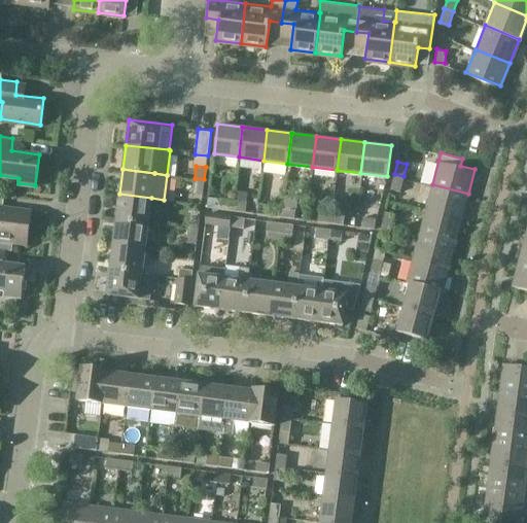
[(400,189),(403,176),(394,174),(391,186),(400,189)]
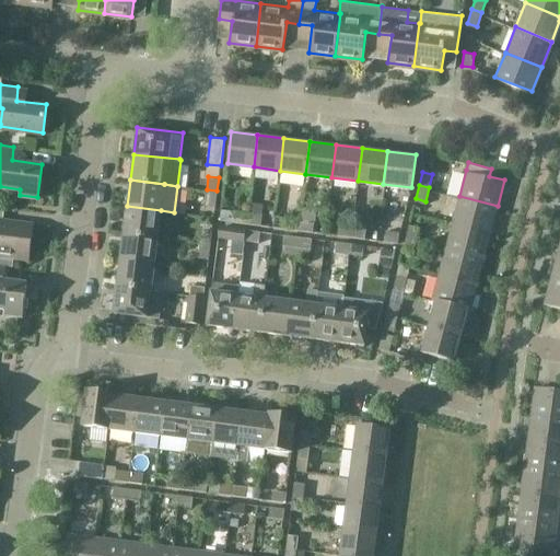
[(217,190),(207,189),(205,204),(216,205),(217,190)]
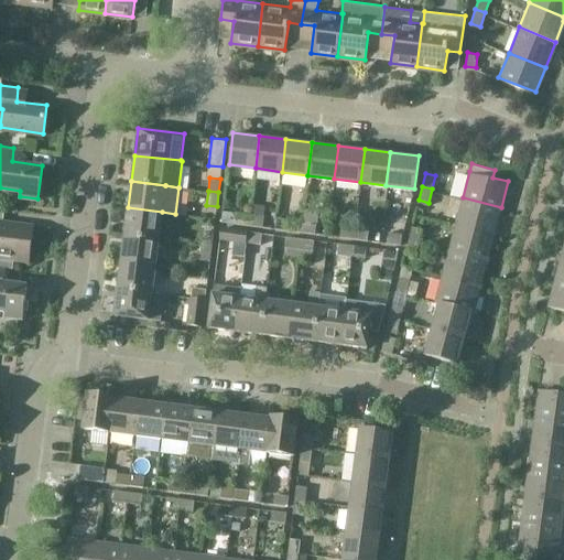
[(463,197),(456,223),(495,233),(501,207),(463,197)]
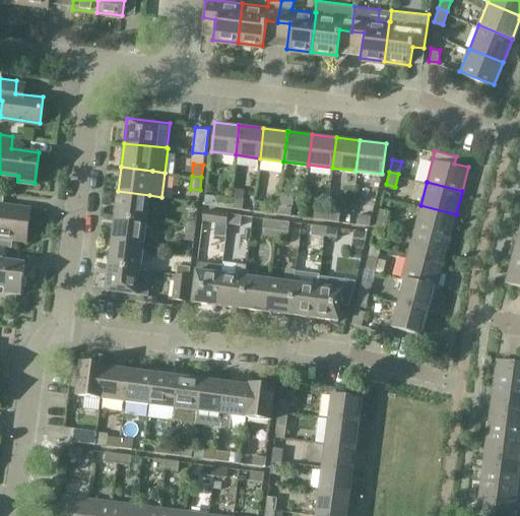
[(4,190),(0,189),(0,235),(26,238),(29,207),(3,204),(4,190)]
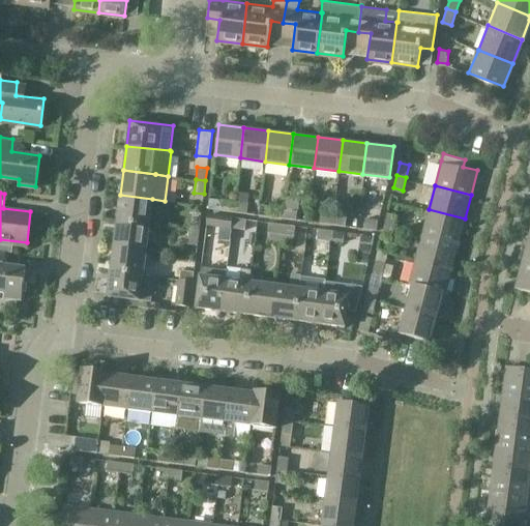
[(120,195),(117,220),(149,224),(152,199),(120,195)]
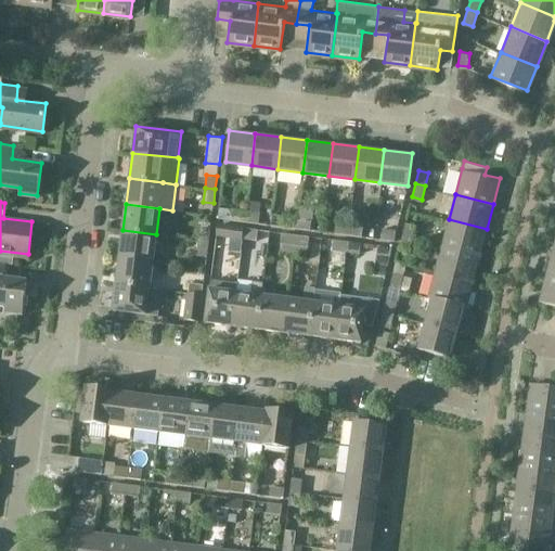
[(244,219),(246,209),(219,205),(218,216),(232,218),(244,219)]
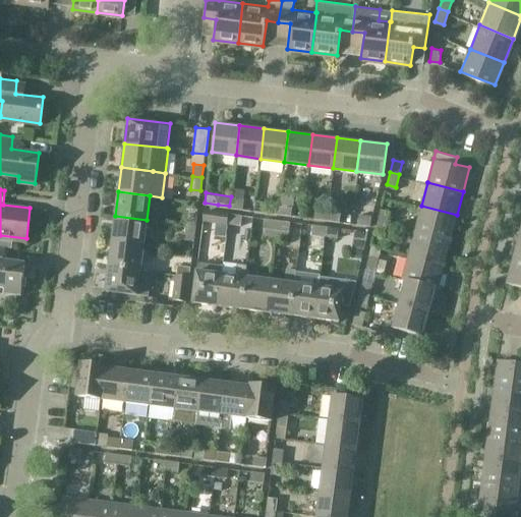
[(244,197),(231,196),(229,206),(242,208),(244,197)]
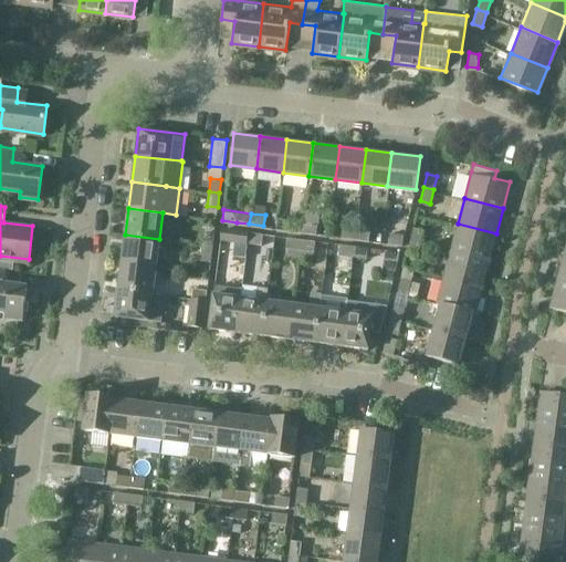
[(289,229),(302,230),(303,220),(290,218),(289,229)]
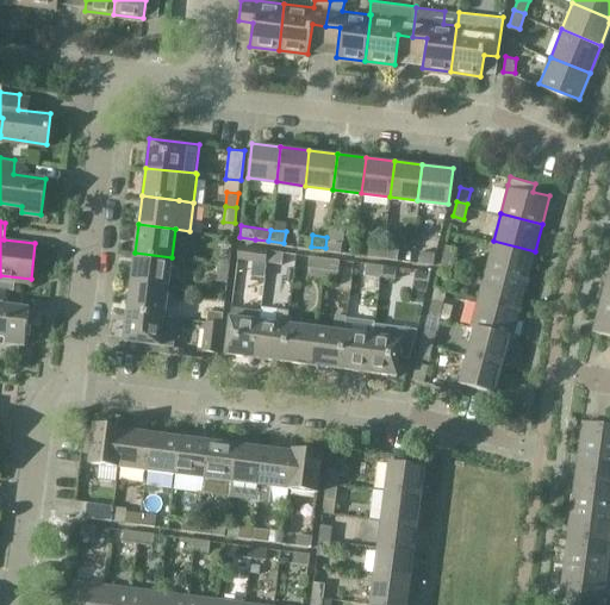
[(327,237),(325,248),(341,250),(342,238),(327,237)]
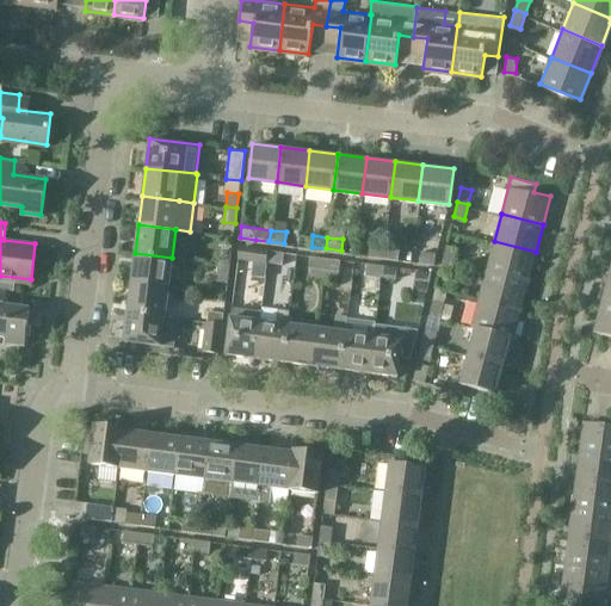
[(494,241),(487,267),(529,278),(536,252),(494,241)]
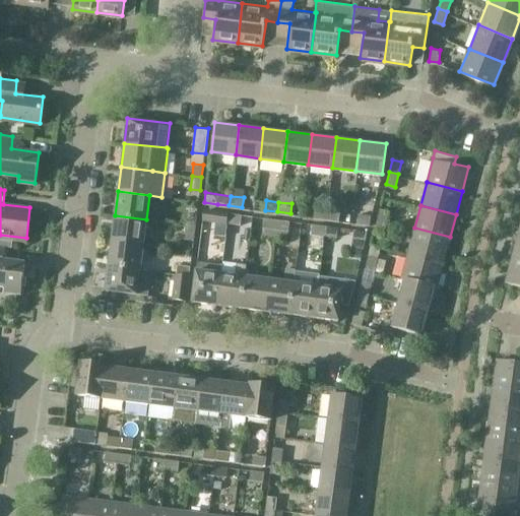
[(314,216),(326,217),(327,208),(315,206),(314,216)]
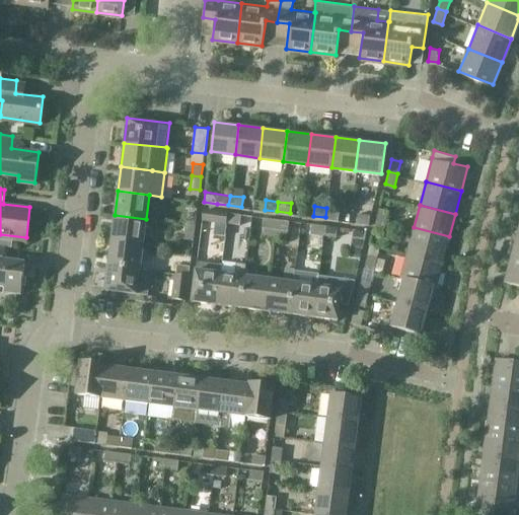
[(376,217),(386,220),(388,209),(379,207),(376,217)]
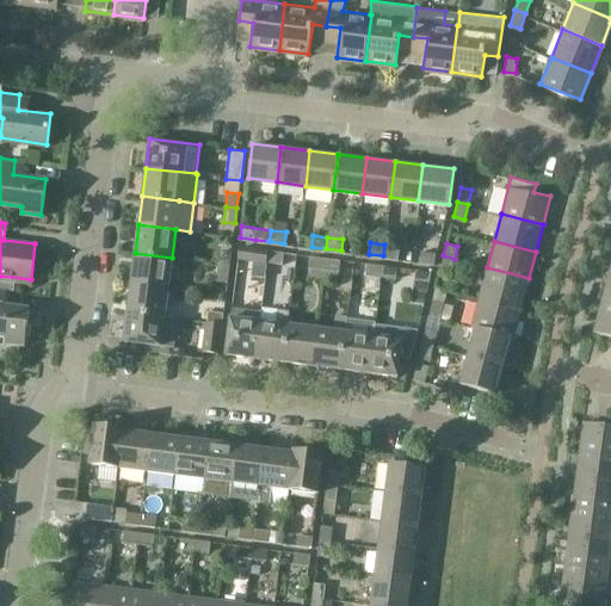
[(238,257),(267,260),(269,248),(240,245),(238,257)]
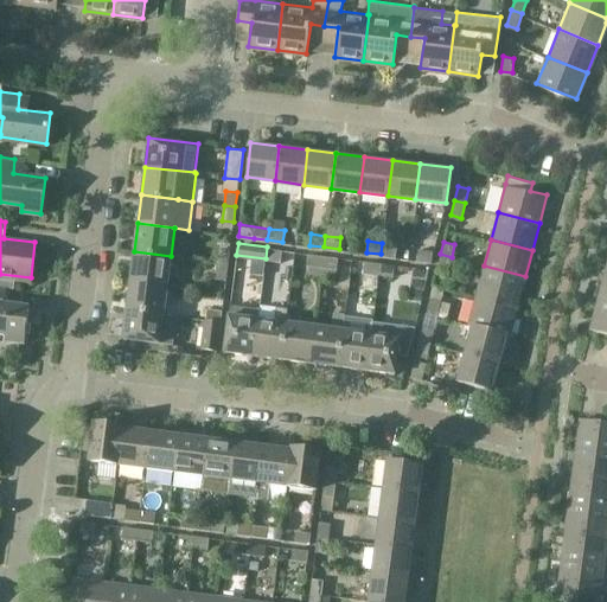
[(381,254),(396,256),(397,244),(382,243),(381,254)]
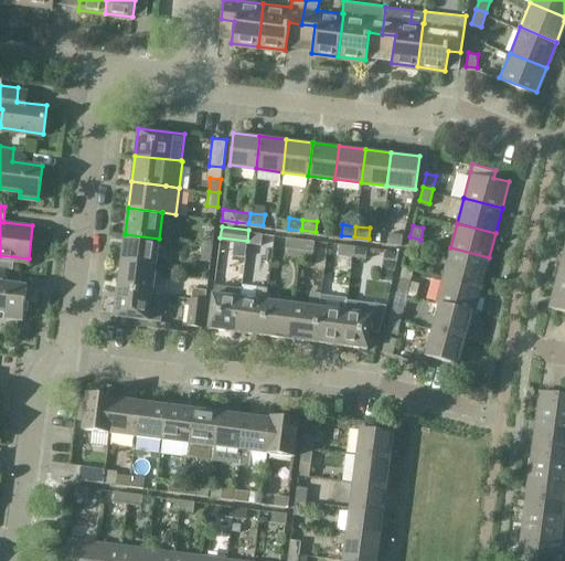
[(202,244),(212,245),(214,232),(203,230),(202,244)]
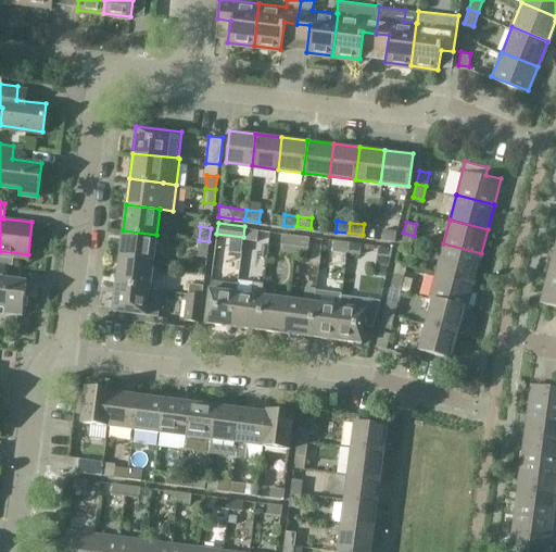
[(269,229),(258,228),(244,226),(243,237),(257,238),(257,237),(268,238),(269,229)]
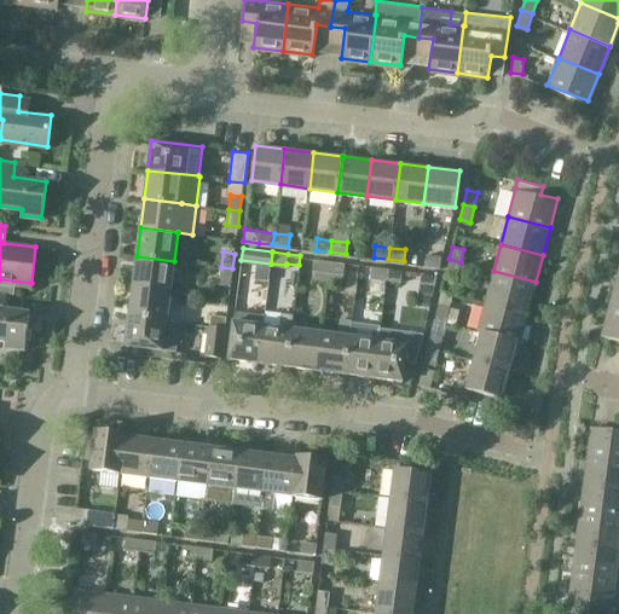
[(424,264),(440,266),(441,254),(426,253),(424,264)]
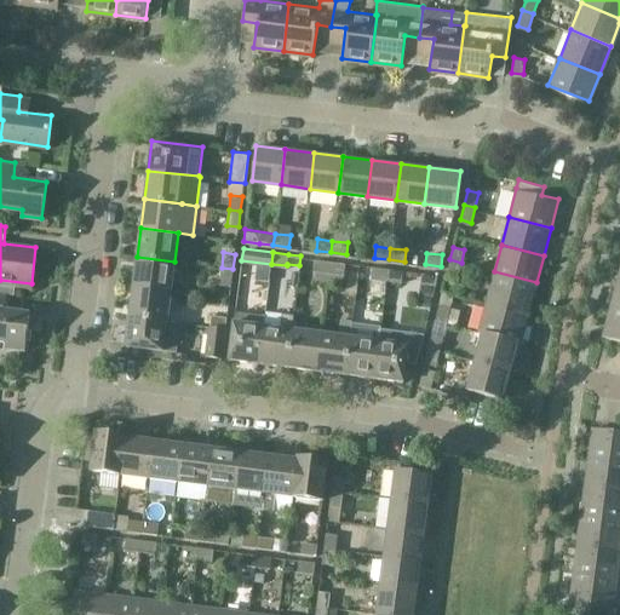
[(137,257),(133,286),(171,291),(174,262),(137,257)]
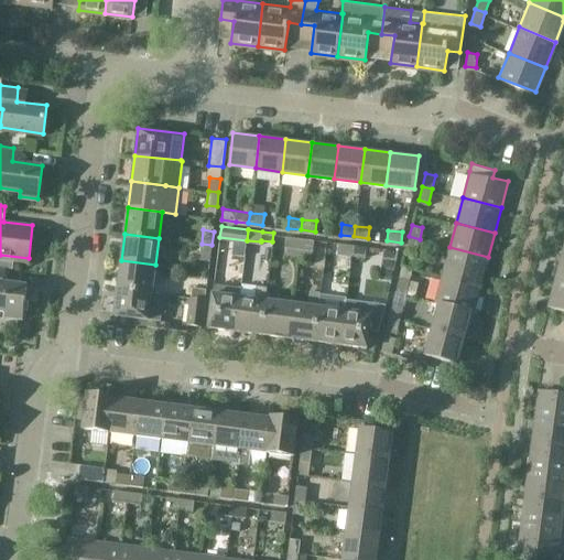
[(286,235),(285,245),(286,245),(299,247),(301,236),(286,235)]
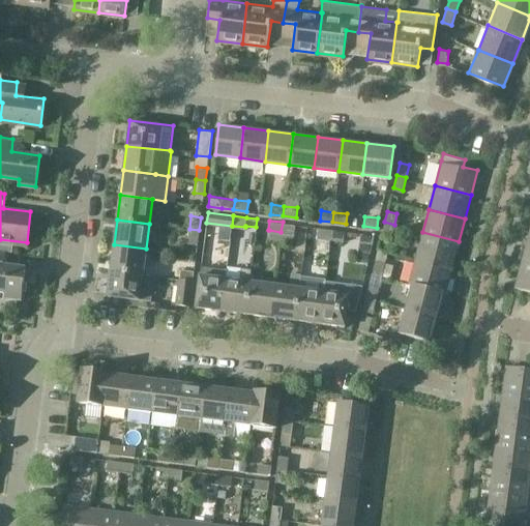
[(283,222),(281,232),(294,233),(295,224),(283,222)]
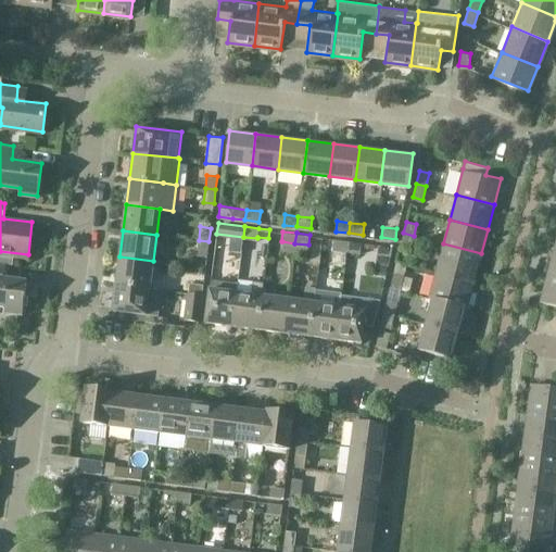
[(403,233),(400,248),(409,250),(414,236),(403,233)]
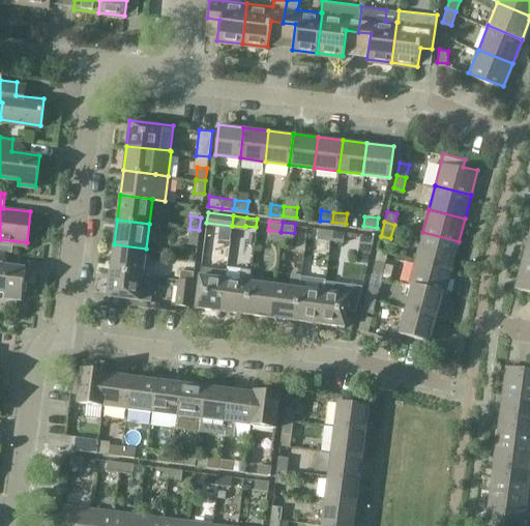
[(319,227),(318,236),(330,238),(332,228),(319,227)]
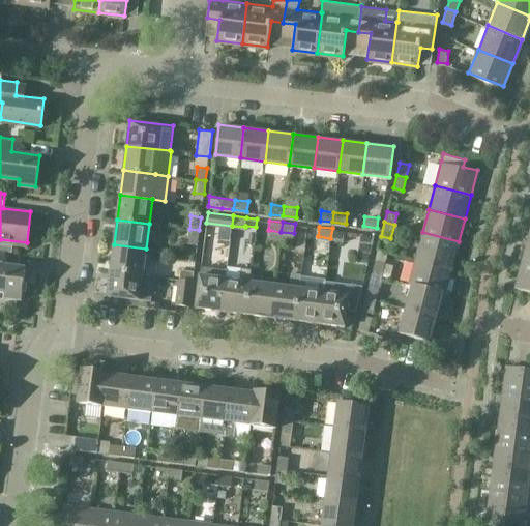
[(332,228),(330,238),(344,240),(345,230),(332,228)]
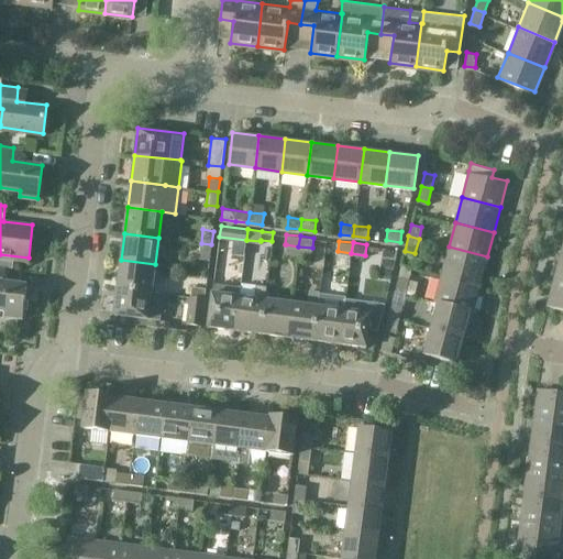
[(210,258),(211,244),(200,243),(199,256),(210,258)]
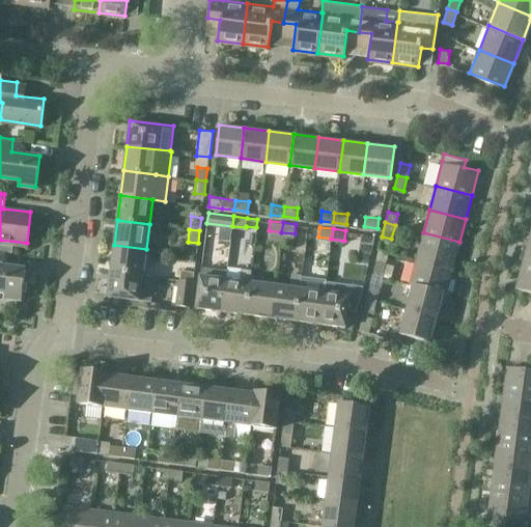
[(360,243),(373,244),(374,234),(362,232),(360,243)]
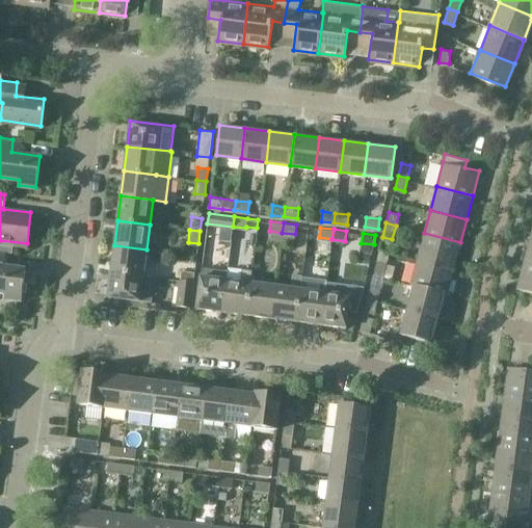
[(454,267),(460,242),(424,233),(418,258),(454,267)]
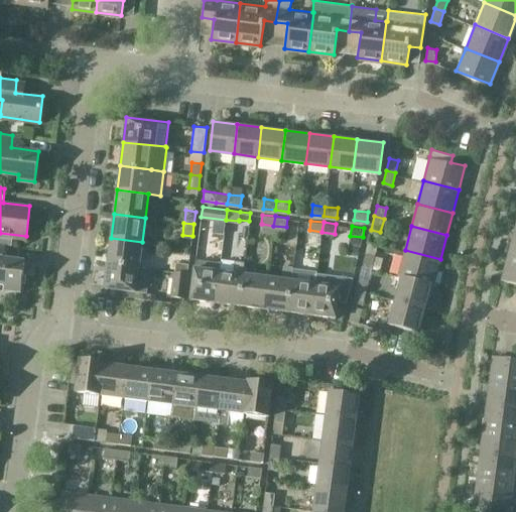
[(139,266),(142,242),(111,238),(108,262),(139,266)]
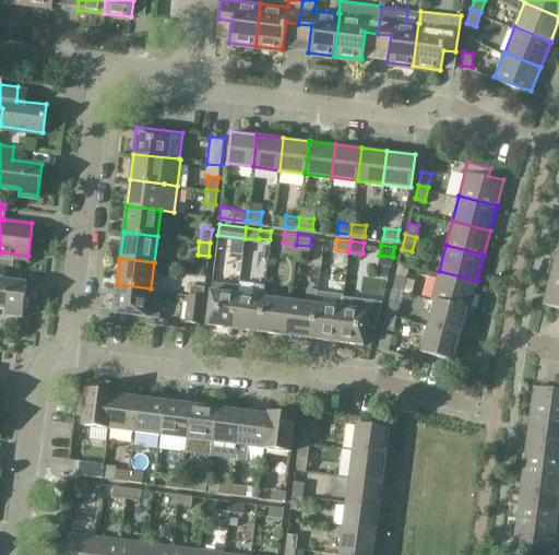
[(431,298),(435,298),(466,307),(470,308),(477,281),(439,271),(431,298)]
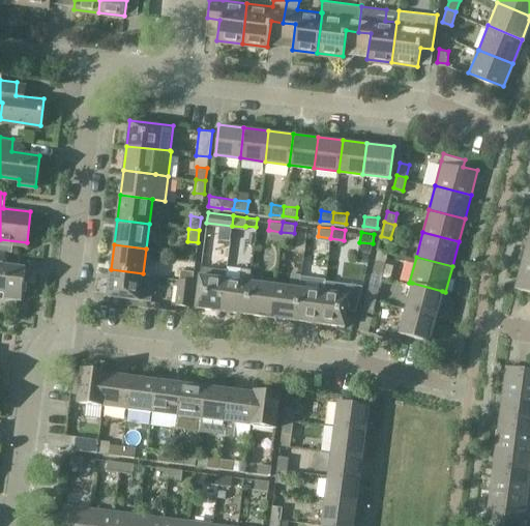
[(385,262),(376,259),(372,272),(382,274),(385,262)]
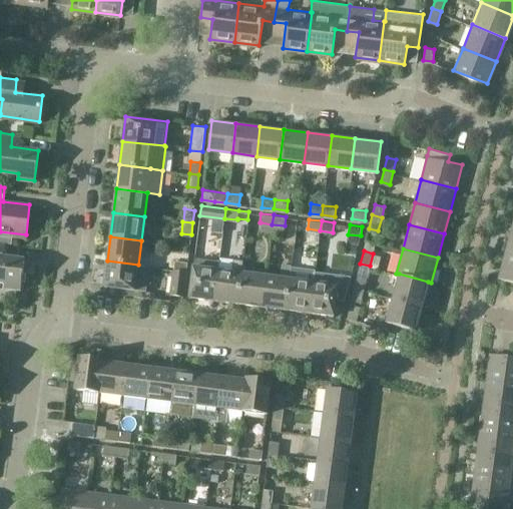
[(512,255),(505,252),(499,277),(512,280),(512,255)]
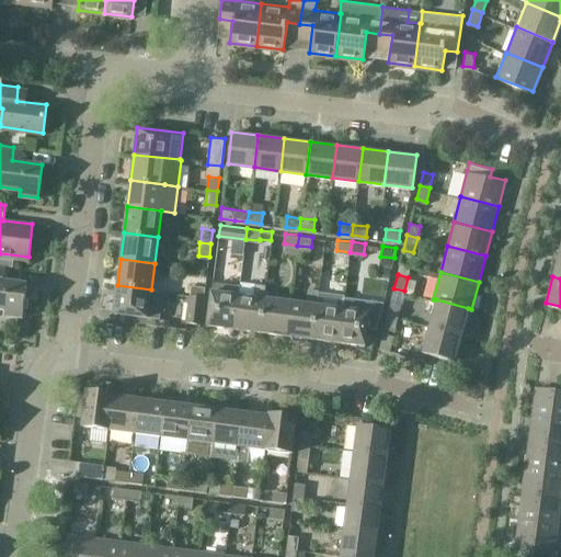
[(0,307),(4,308),(4,314),(23,316),(27,282),(0,279),(0,307)]
